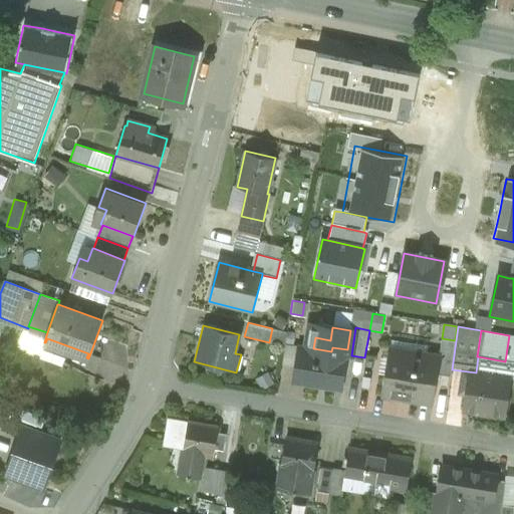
[(513,335),(509,335),(505,361),(513,362),(513,335)]
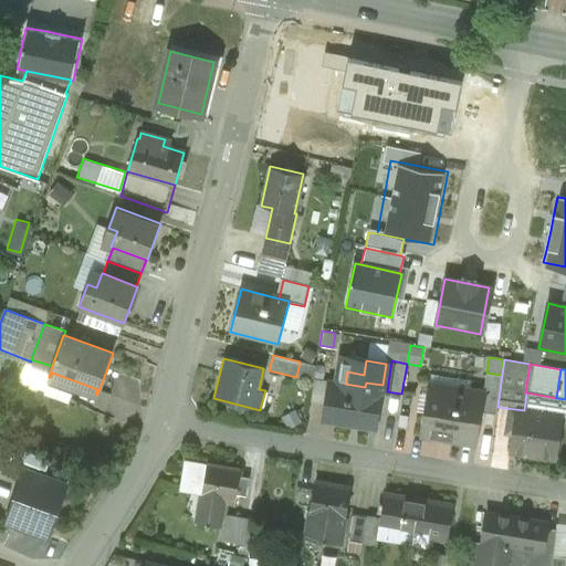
[(76,381),(52,373),(50,377),(49,377),(45,386),(71,396),(76,381)]
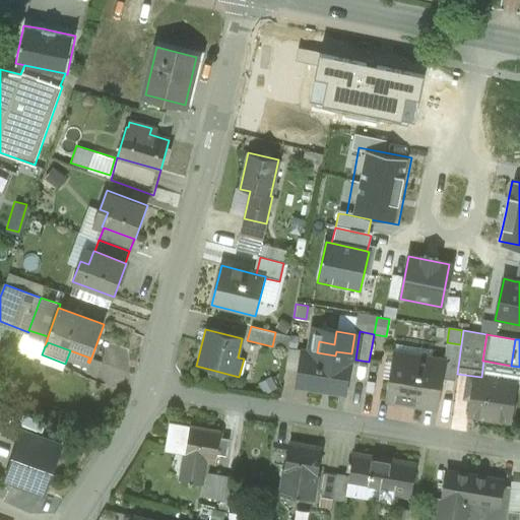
[(461,344),(460,344),(447,342),(444,361),(445,361),(442,379),(456,381),(457,374),(461,344)]
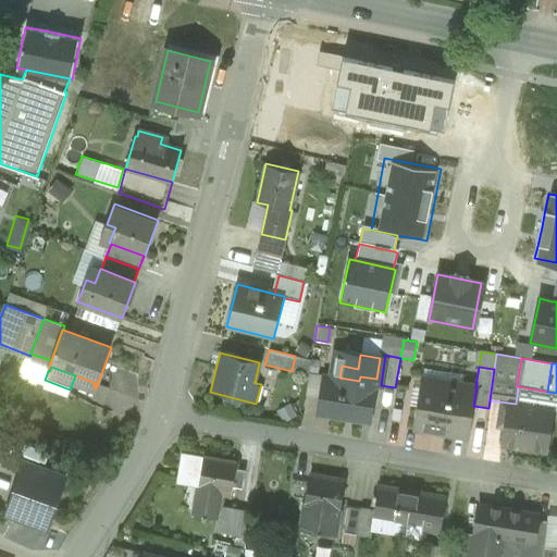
[(463,374),(423,368),(422,378),(421,378),(412,429),(433,432),(433,430),(448,432),(448,434),(469,437),(473,406),(477,386),(475,386),(462,384),(463,374)]
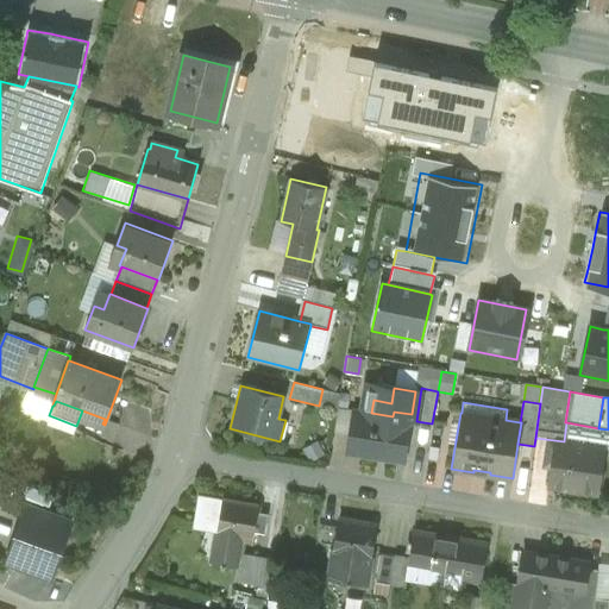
[(371,413),(352,410),(346,452),(405,462),(412,420),(393,416),(371,413)]
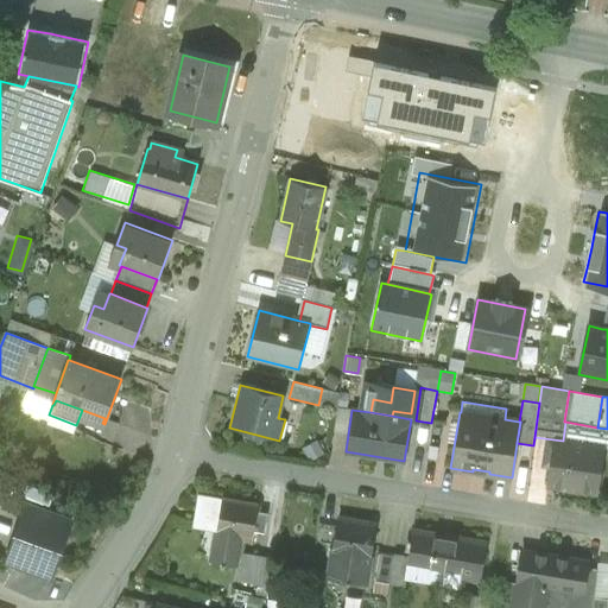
[(597,428),(565,422),(563,441),(553,439),(546,485),(596,492),(607,429),(597,428)]
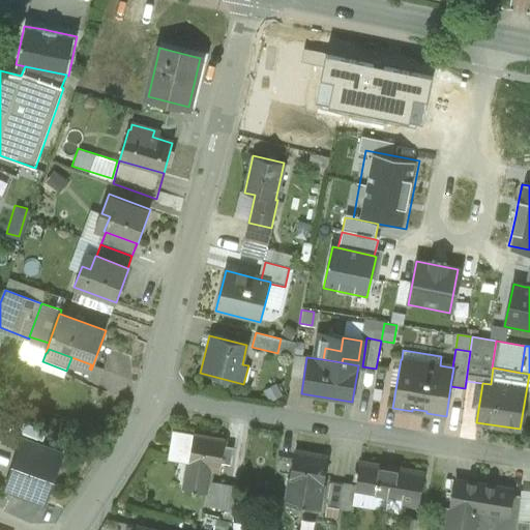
[(225,440),(174,432),(169,460),(189,463),(184,491),(193,492),(193,494),(198,495),(199,493),(206,494),(209,470),(221,472),(222,462),(231,463),(233,448),(232,447),(231,451),(224,450),(225,440)]
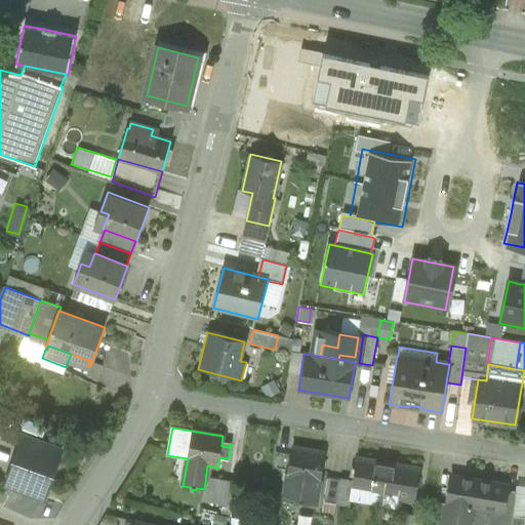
[(62,449),(23,436),(5,482),(45,496),(62,449)]
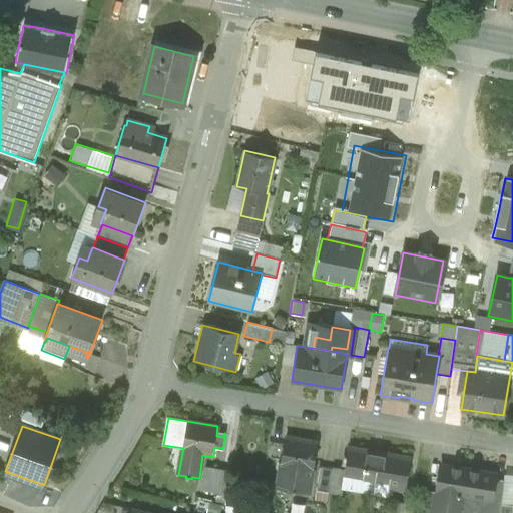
[(317,443),(288,437),(279,486),(309,491),(317,443)]
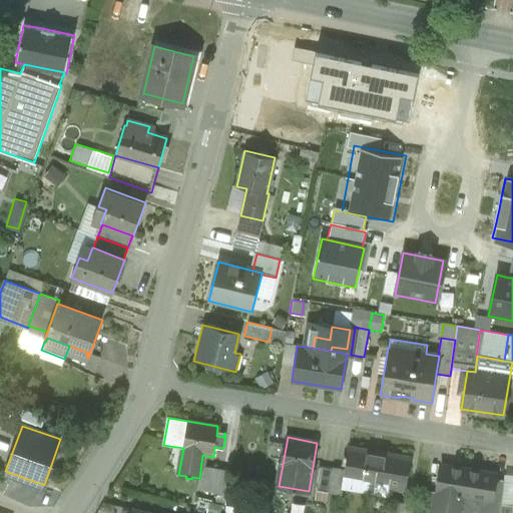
[(412,458),(350,448),(346,469),(345,476),(346,476),(376,481),(375,491),(390,494),(391,489),(406,491),(412,458)]
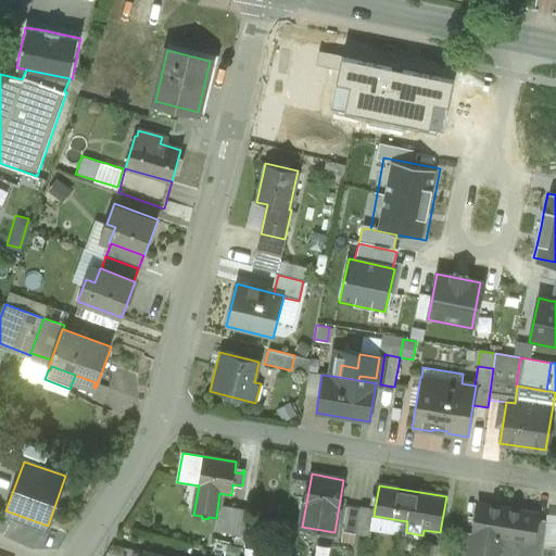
[(496,555),(505,507),(479,503),(474,534),(470,555),(496,555)]
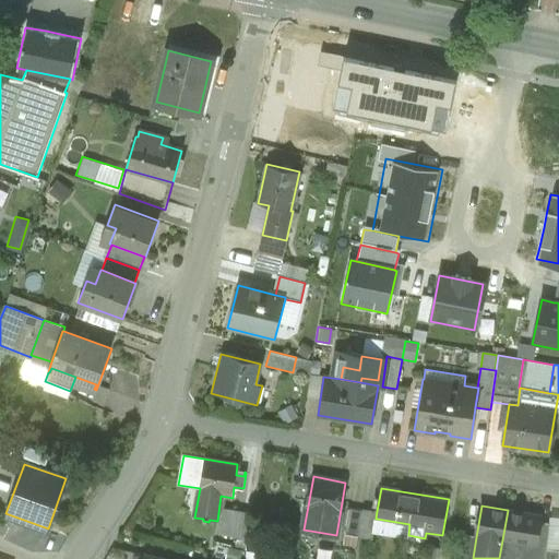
[(251,513),(224,509),(218,534),(247,538),(251,513)]
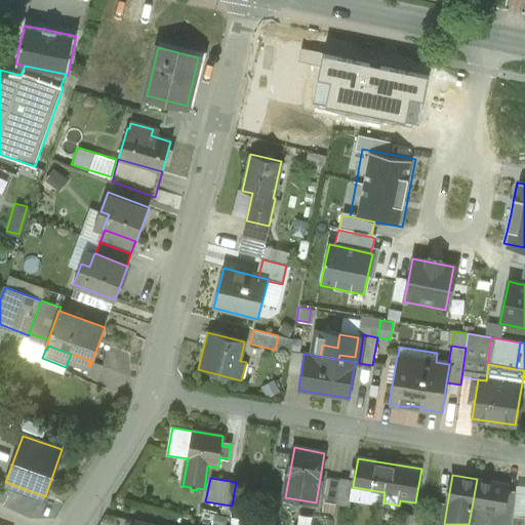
[(339,480),(328,478),(324,501),(335,503),(336,503),(339,480)]
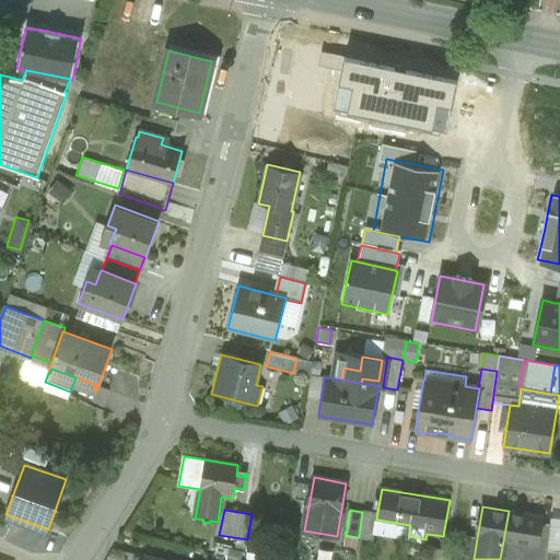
[(377,512),(363,510),(362,512),(359,537),(374,540),(377,520),(376,520),(377,512)]
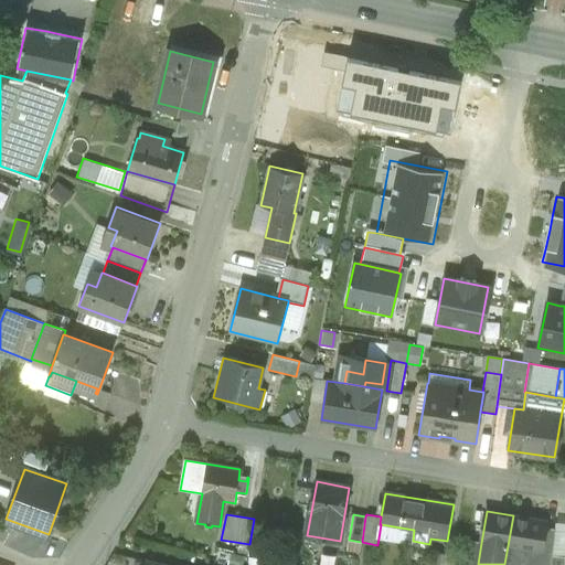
[(546,521),(513,515),(504,564),(547,564),(548,555),(552,555),(555,529),(545,528),(546,521)]
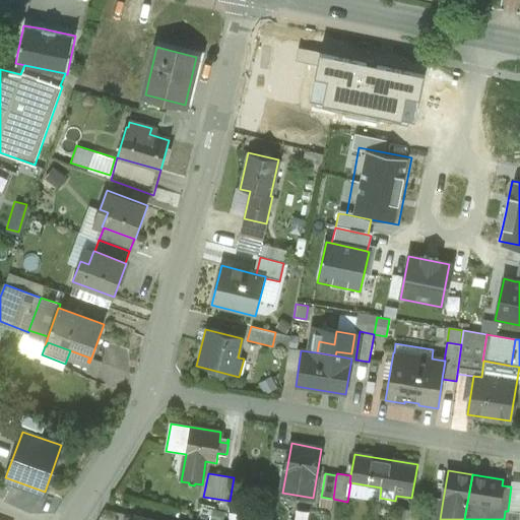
[(332,499),(321,497),(319,506),(331,508),(332,499)]
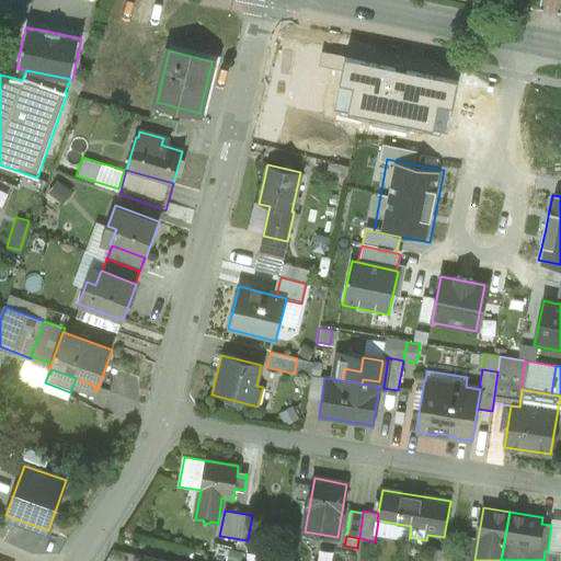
[(474,560),(478,539),(465,537),(460,560),(474,560)]
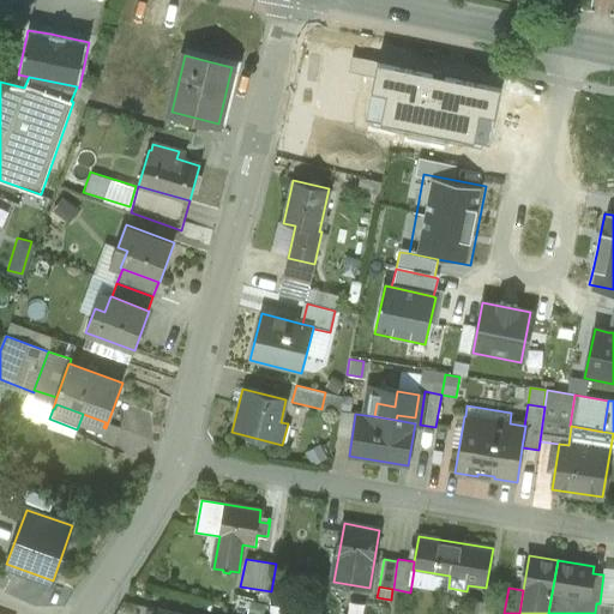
[(480,613),(482,605),(462,600),(458,613),(480,613)]
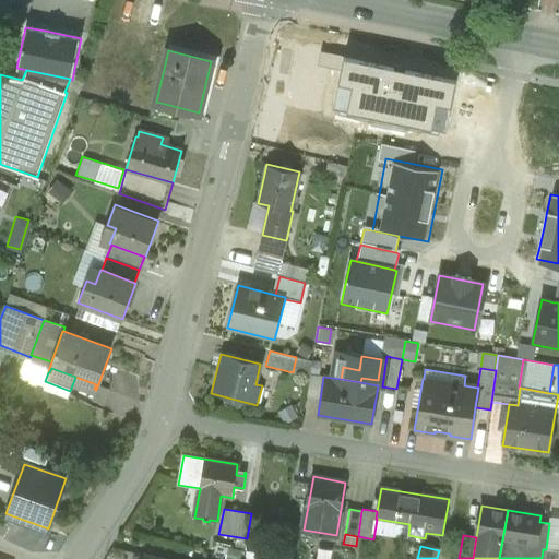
[(558,550),(546,549),(543,549),(542,558),(558,558),(558,551),(558,550)]
